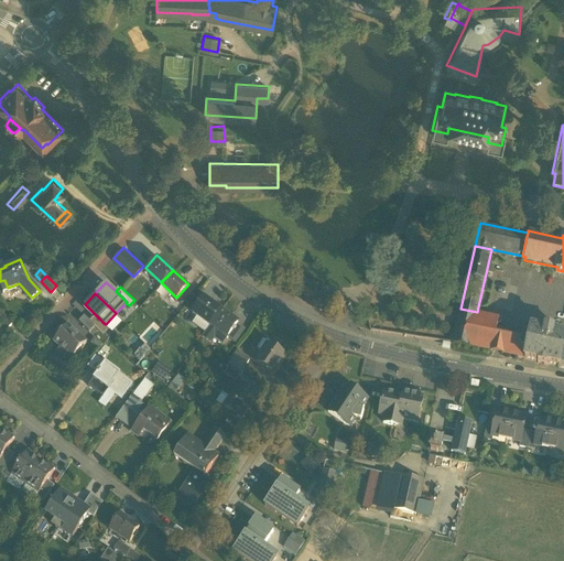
[(197,313),(210,323),(220,309),(203,295),(193,310),(197,313)]
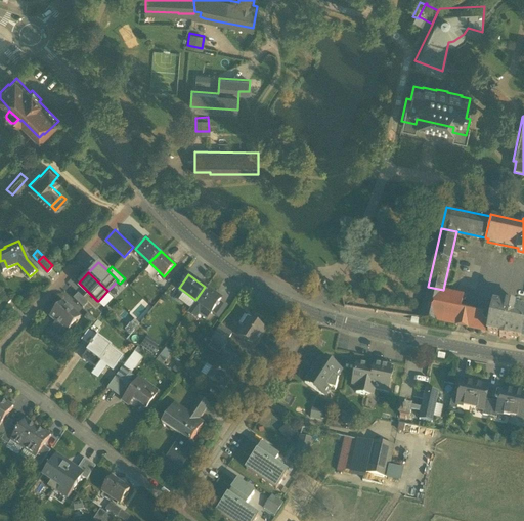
[(221,298),(205,287),(195,300),(203,305),(211,311),(221,298)]
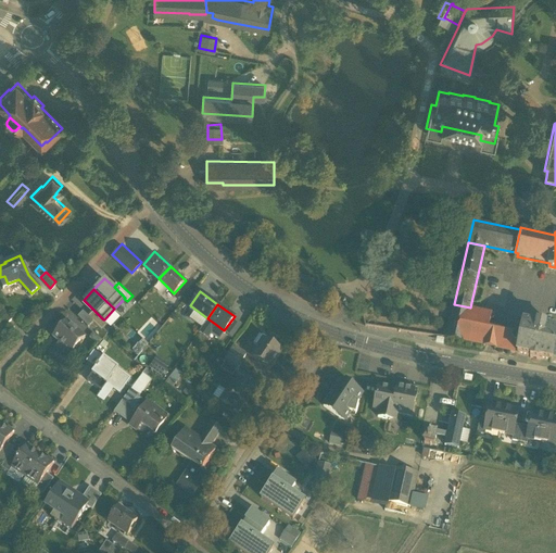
[(492,312),(470,308),(454,304),(446,336),(484,344),(488,328),(492,312)]
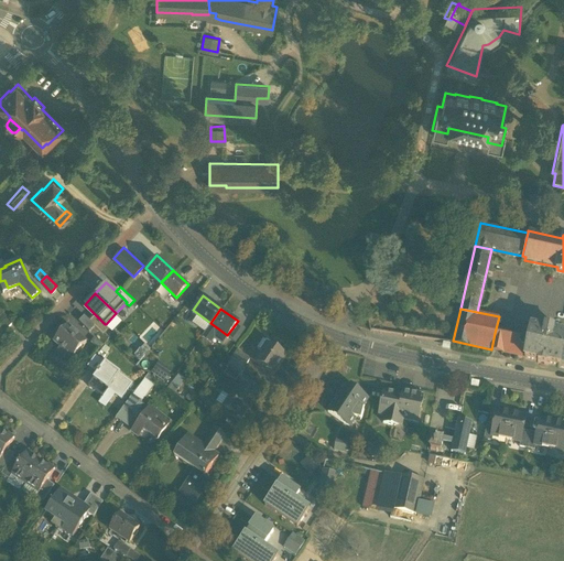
[(0,313),(0,319),(8,326),(13,322),(2,311),(0,313)]
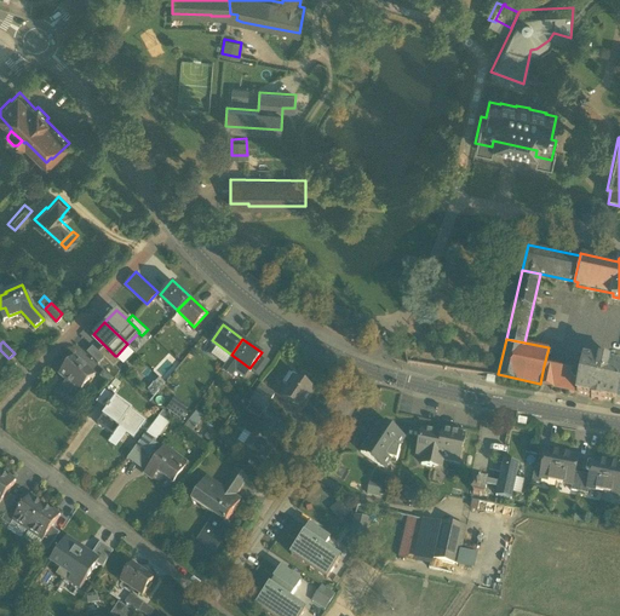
[(95,357),(98,362),(104,355),(98,350),(92,344),(86,350),(91,355),(95,357)]
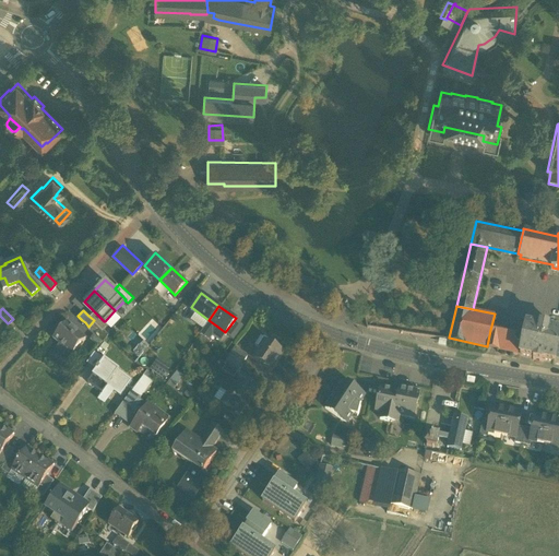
[(108,323),(105,321),(104,321),(93,310),(88,316),(94,320),(103,330),(108,323)]
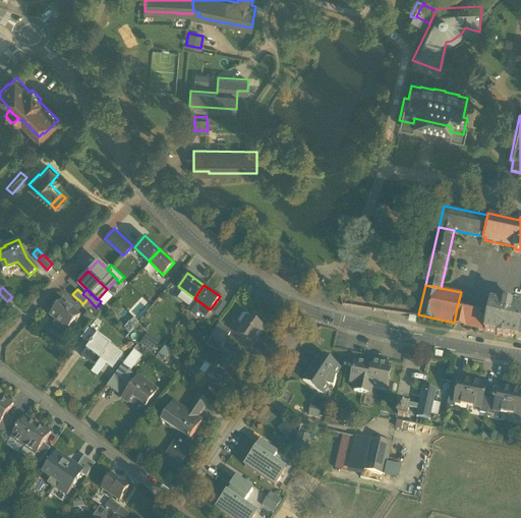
[(113,295),(107,289),(98,299),(101,301),(104,304),(113,295)]
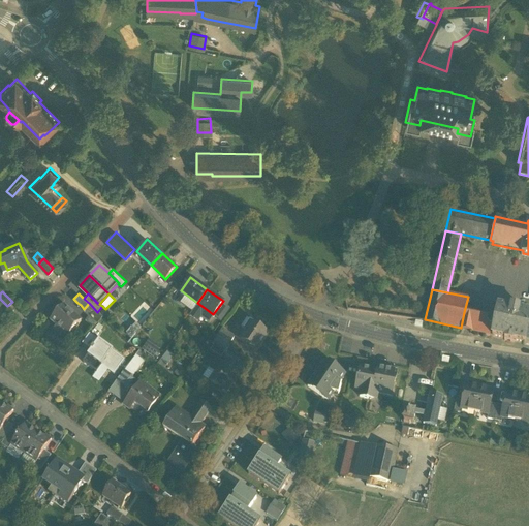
[(180,301),(192,309),(193,308),(197,303),(185,294),(180,301)]
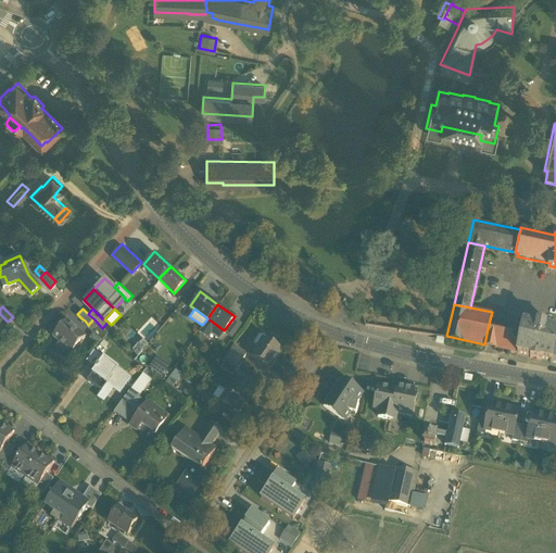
[(242,322),(235,316),(224,330),(231,336),(242,322)]
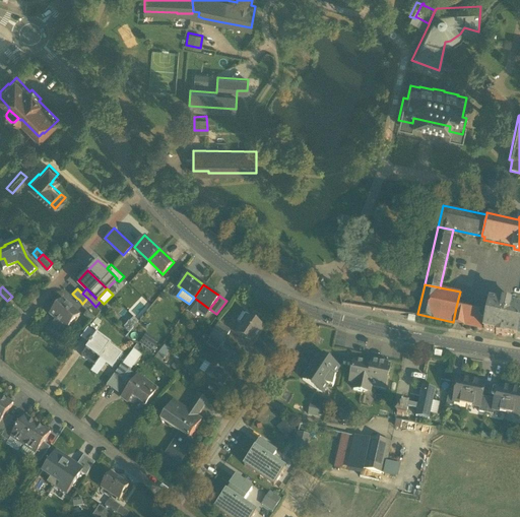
[(80,314),(73,307),(70,304),(64,298),(51,312),(67,328),(80,314)]
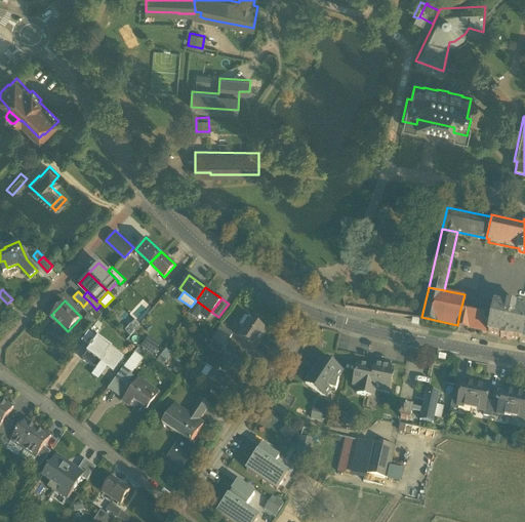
[(77,300),(71,307),(74,310),(80,303),(77,300)]
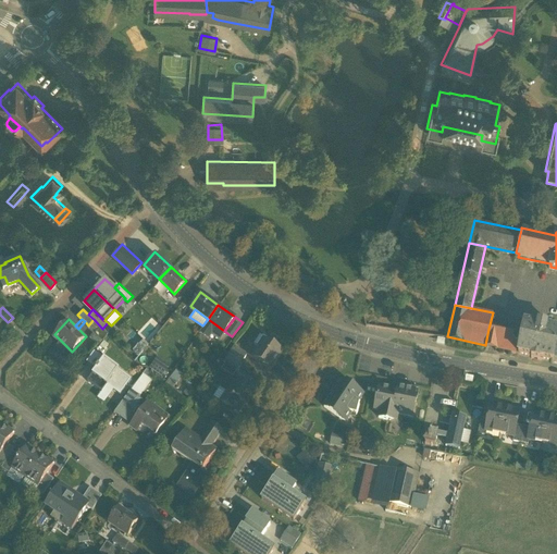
[(208,319),(203,324),(202,325),(200,330),(207,335),(211,330),(215,324),(208,319)]
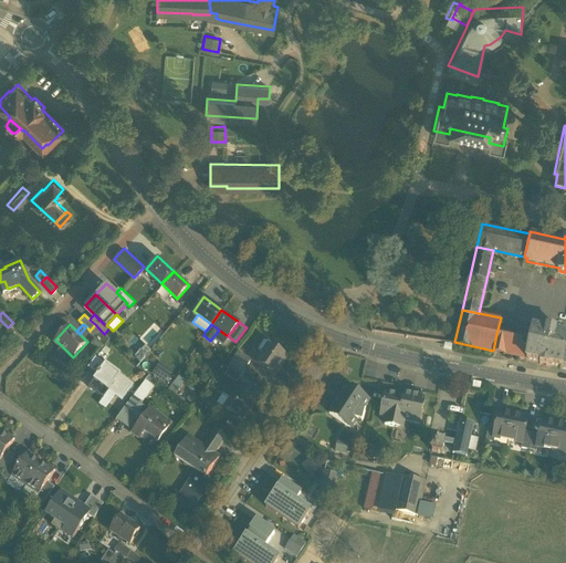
[(561,365),(565,345),(565,342),(565,334),(556,332),(556,331),(547,329),(546,330),(533,326),(531,337),(526,357),(540,361),(540,362),(548,364),(548,363),(561,365)]
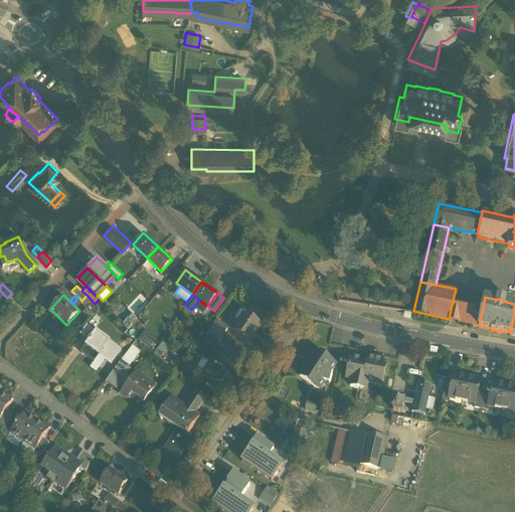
[(204,311),(207,306),(199,300),(195,305),(204,311)]
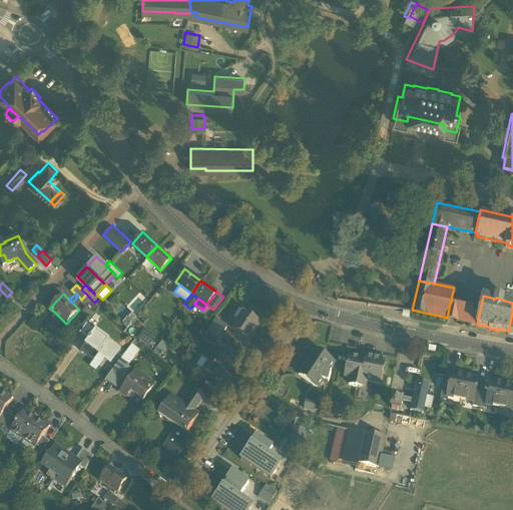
[(456,320),(477,324),(481,306),(477,305),(473,307),(473,308),(460,305),(450,303),(447,318),(456,320)]
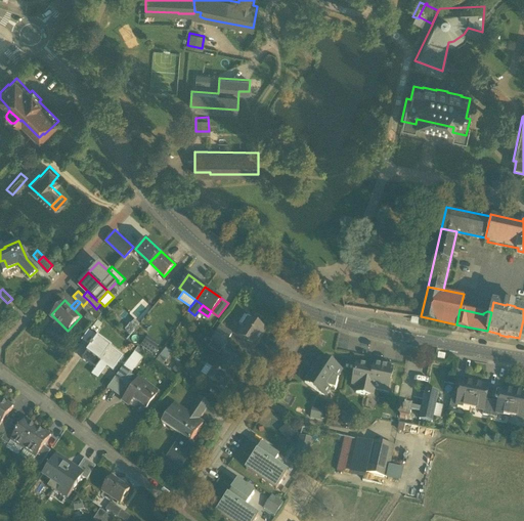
[(84,316),(92,322),(96,318),(87,311),(84,316)]
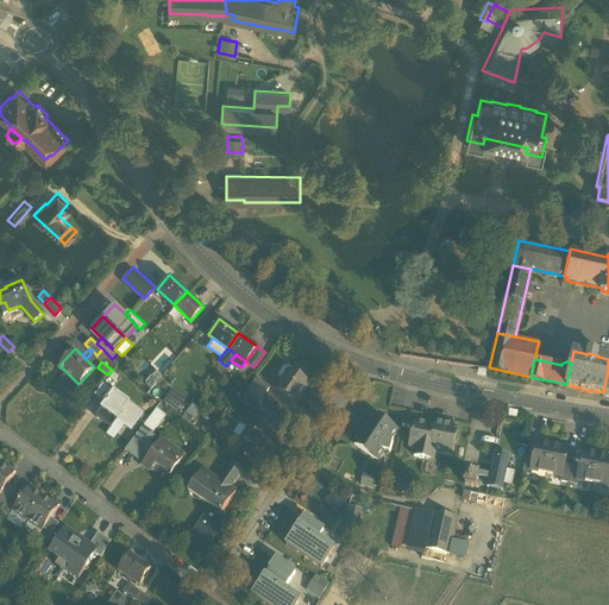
[(288,377),(293,369),(284,364),(278,373),(284,377),(286,376),(288,377)]
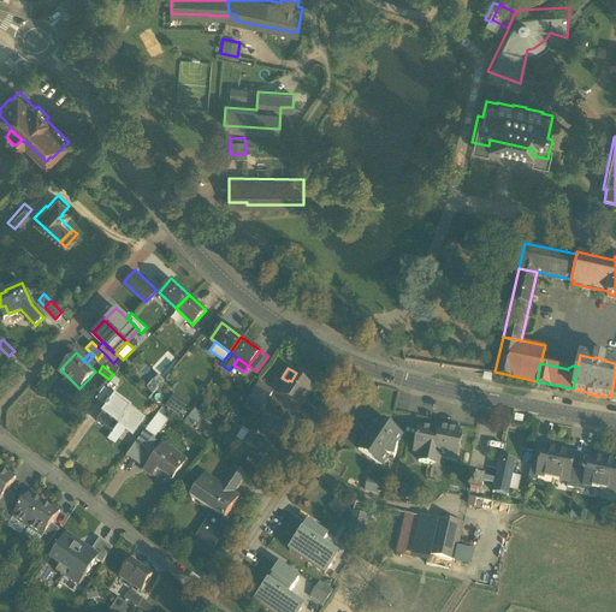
[(280,392),(300,405),(313,385),(296,373),(291,381),(289,380),(288,381),(280,392)]
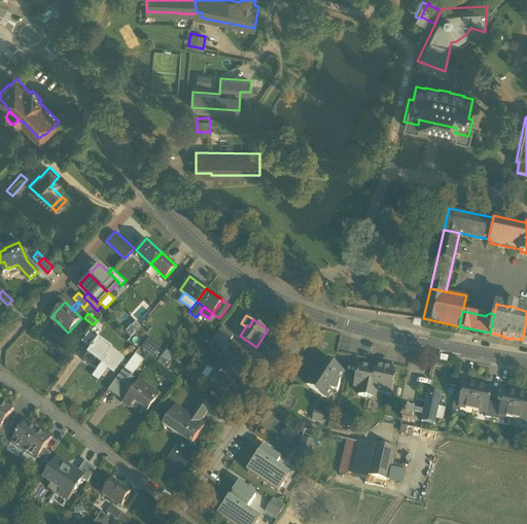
[(136,327),(131,323),(126,329),(131,334),(136,327)]
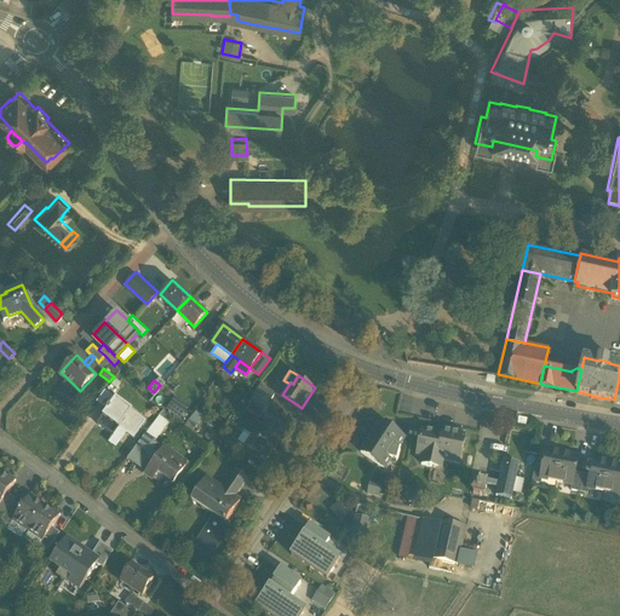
[(262,383),(256,391),(270,401),(276,391),(262,383)]
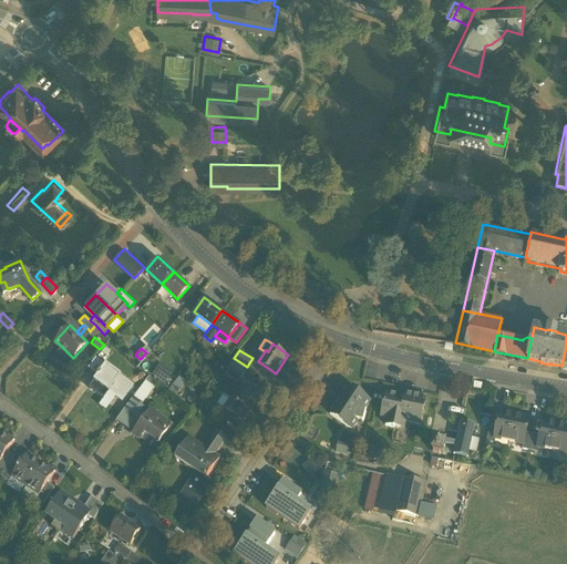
[(89,366),(95,371),(103,359),(96,355),(89,366)]
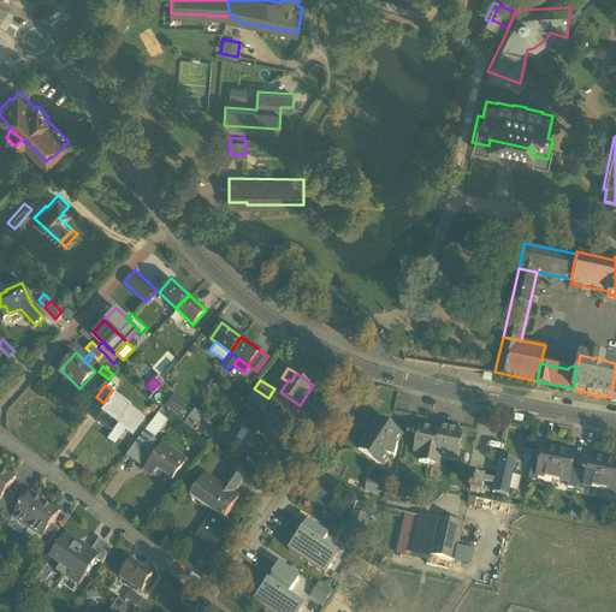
[(262,406),(268,398),(254,388),(253,391),(249,397),(248,397),(249,398),(262,406)]
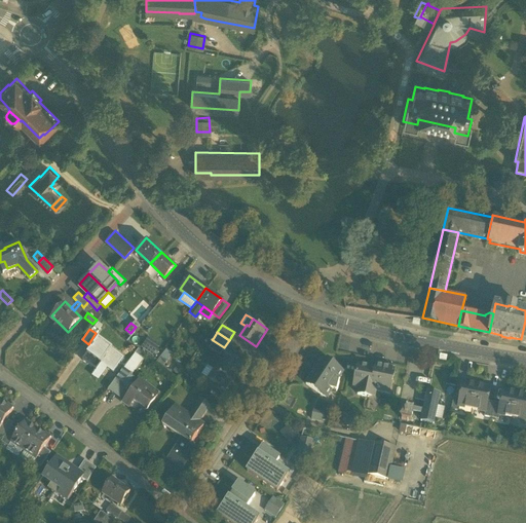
[(100,336),(96,333),(88,344),(91,346),(100,336)]
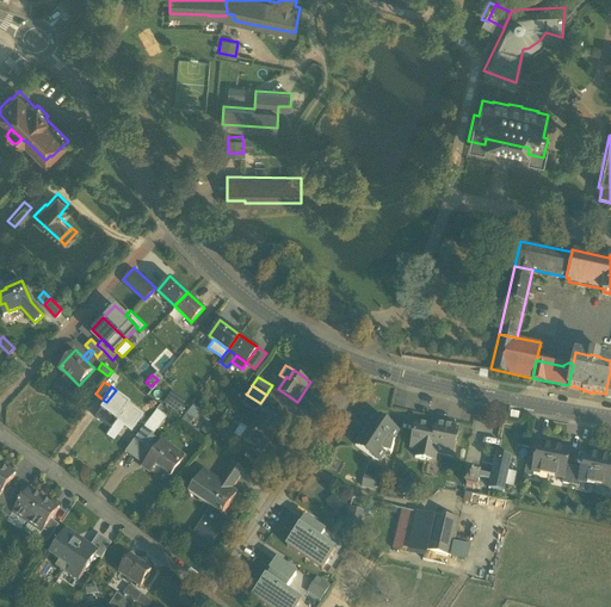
[(117,419),(131,429),(142,415),(128,404),(129,402),(130,401),(116,390),(106,402),(97,415),(112,427),(117,419)]
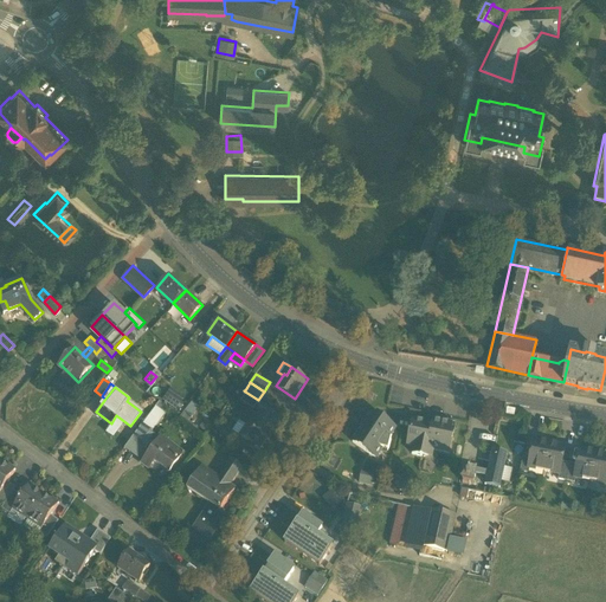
[(253,407),(258,400),(245,392),(242,399),(253,407)]
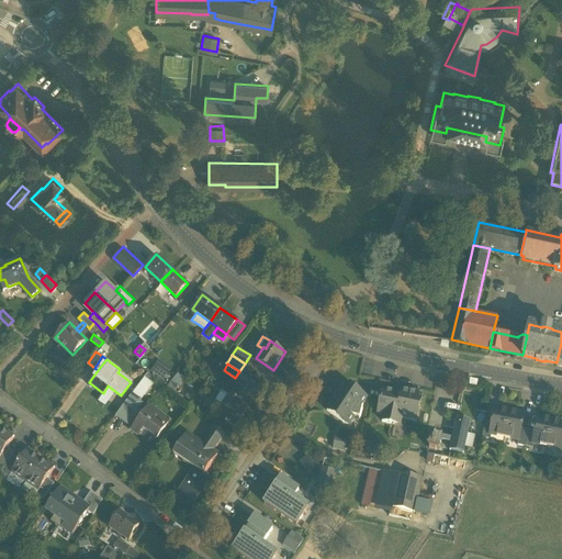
[(132,380),(119,370),(117,372),(131,382),(132,380)]
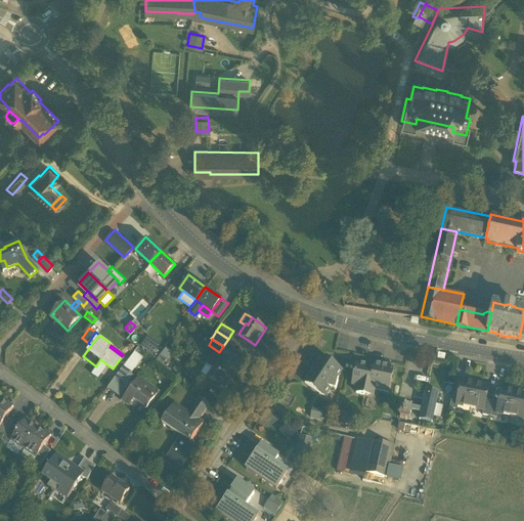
[(172,349),(166,345),(159,353),(165,358),(172,349)]
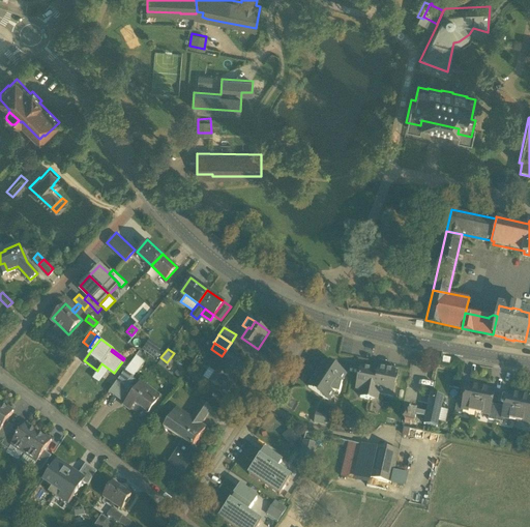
[(136,353),(124,369),(134,376),(145,360),(136,353)]
